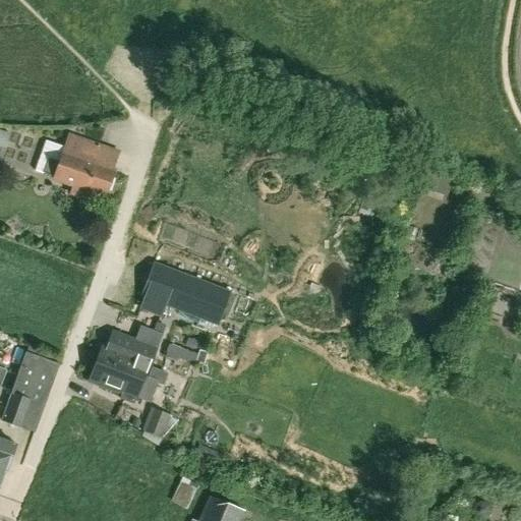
[(69,137),(65,148),(44,140),(34,171),(55,178),(54,179),(74,186),(72,193),(82,196),(84,189),(103,196),(112,171),(93,164),(98,148),(69,137)]
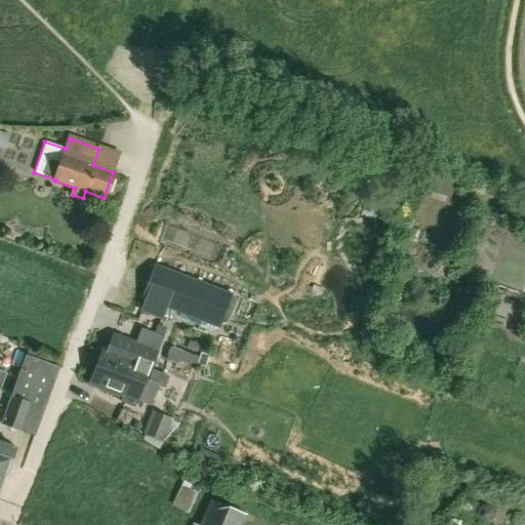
[(422,187),(449,196),(457,171),(431,162),(422,187)]
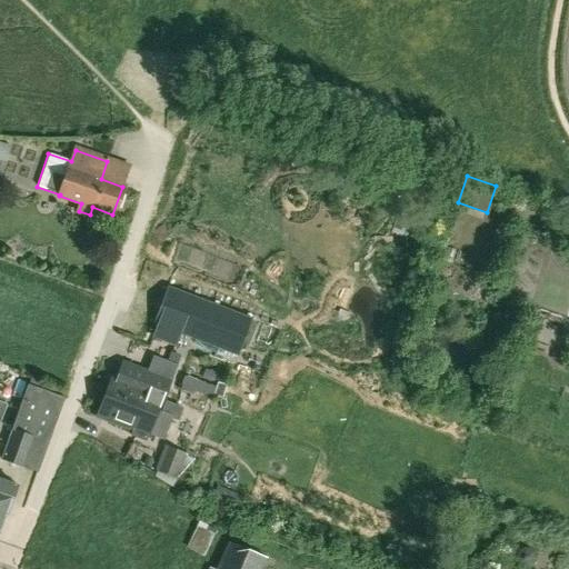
[(250,321),(167,289),(155,323),(158,325),(152,337),(176,346),(180,333),(238,355),(250,321)]
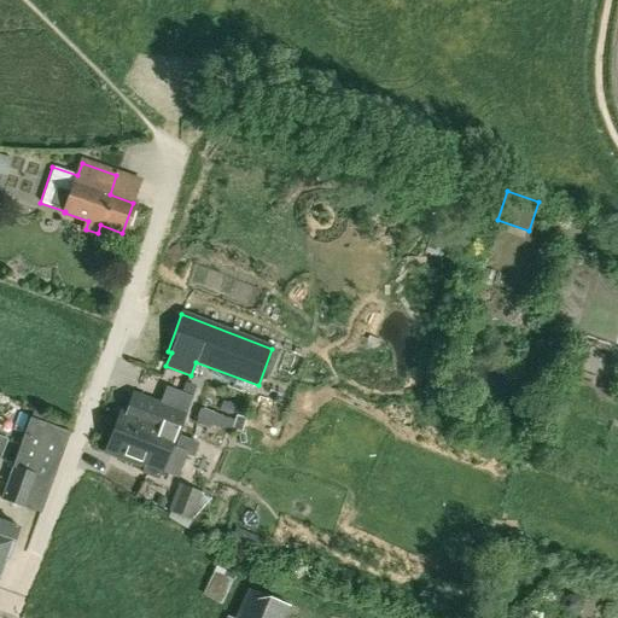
[(111,438),(105,454),(144,467),(141,473),(158,479),(162,471),(179,477),(186,455),(193,458),(198,444),(179,437),(175,447),(172,445),(174,439),(185,413),(191,396),(165,388),(159,403),(133,394),(127,410),(122,409),(116,425),(112,424),(108,437),(111,438)]
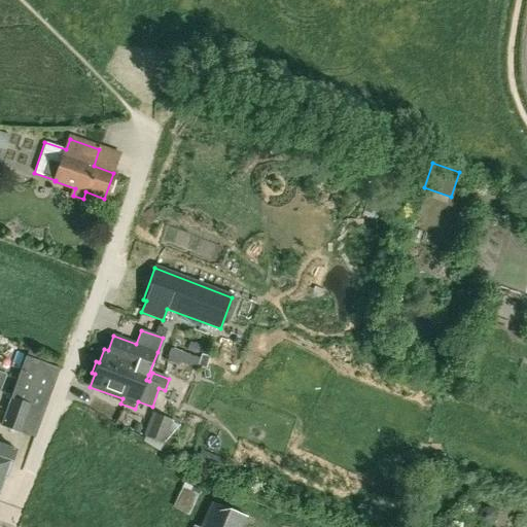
[(171,346),(166,356),(194,370),(198,359),(171,346)]
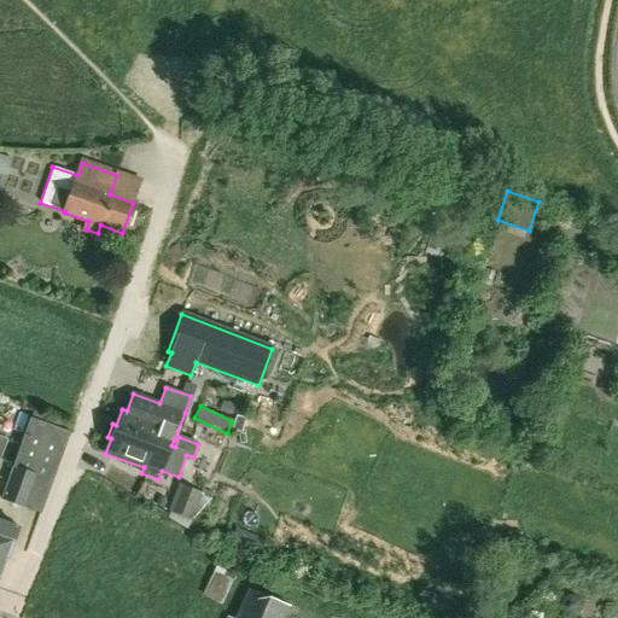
[(40,513),(69,432),(29,419),(1,499),(40,513)]
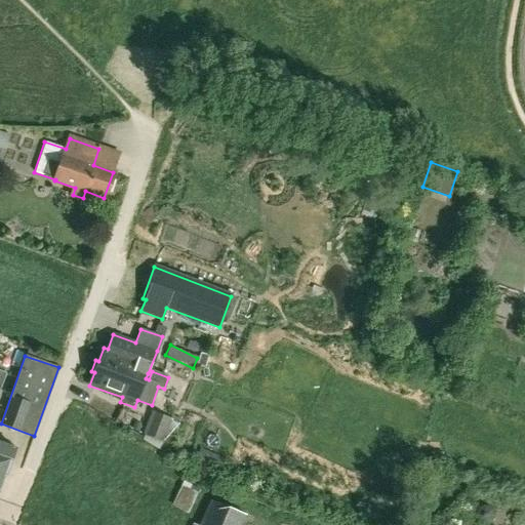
[(0,485),(3,478),(4,478),(14,448),(0,443),(0,381),(3,374),(0,372),(0,485)]
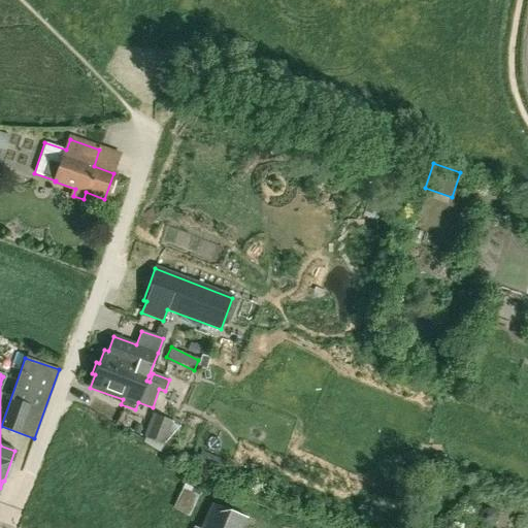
[(172,422),(153,415),(143,436),(164,443),(172,422)]
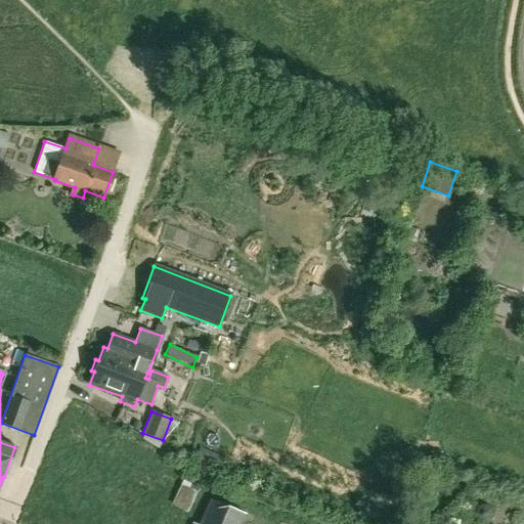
[(170,505),(187,510),(195,486),(178,480),(170,505)]
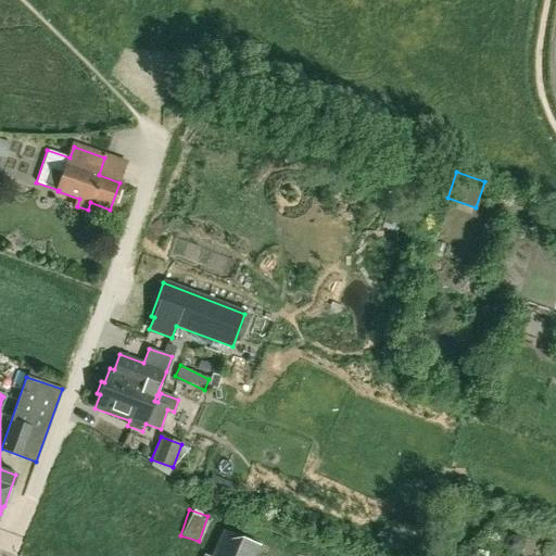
[(212,555),(206,555),(205,555),(204,555),(254,555),(260,545),(224,530),(212,555)]
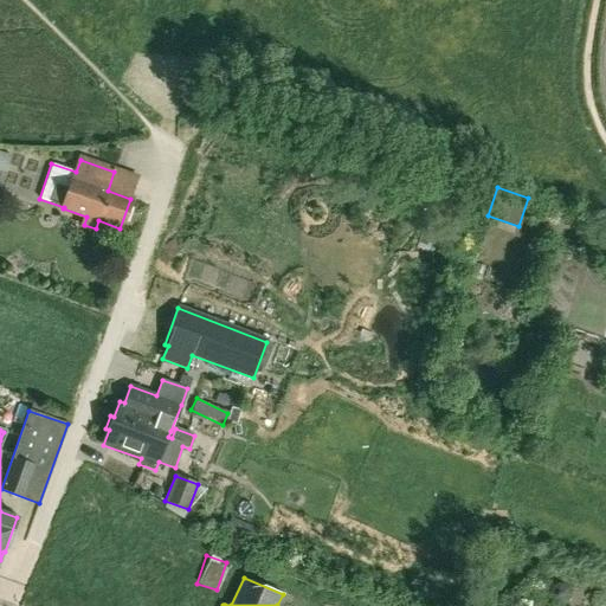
All buildings are outlined.
